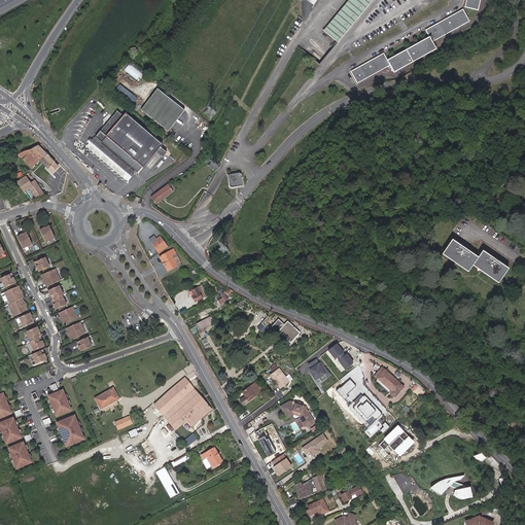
[(348,0),(323,30),(338,41),(371,0),(348,0)]
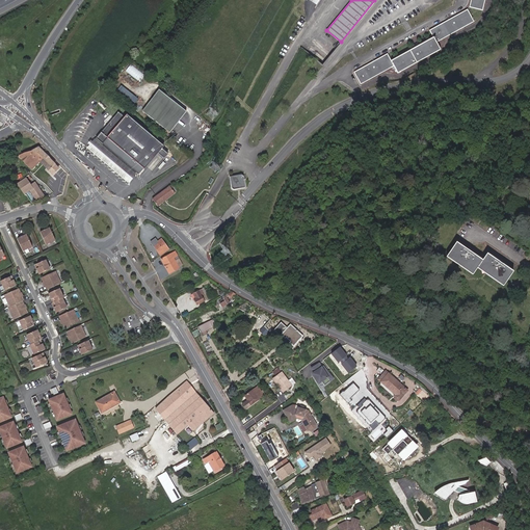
[(472,0),(470,6),(483,10),(485,0),(472,0)]
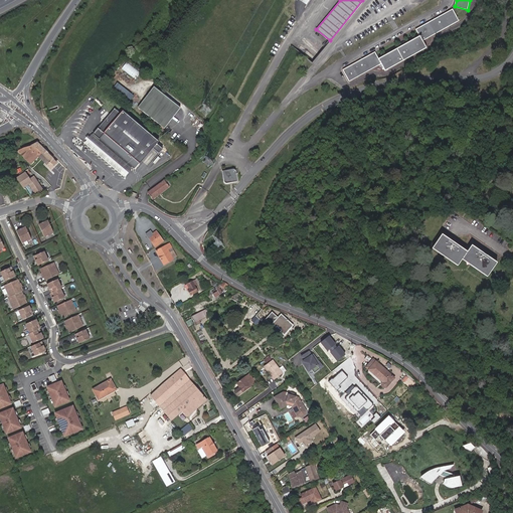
[(355,78),(381,64),(384,69),(425,46),(422,40),(460,19),(453,8),(415,28),(419,36),(379,59),(375,52),(344,69),(351,81),(355,78)]
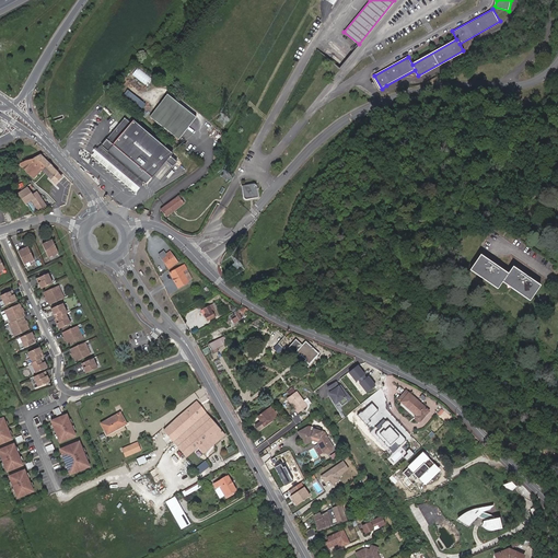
[(136,65),(129,71),(143,84),(150,78),(136,65)]
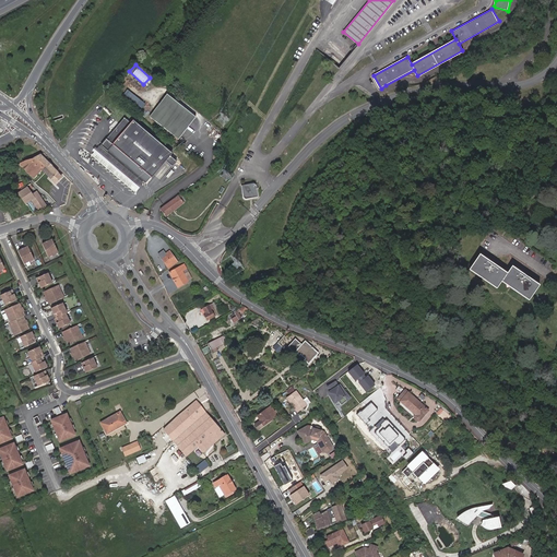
[(129,99),(133,104),(138,98),(133,94),(129,99)]
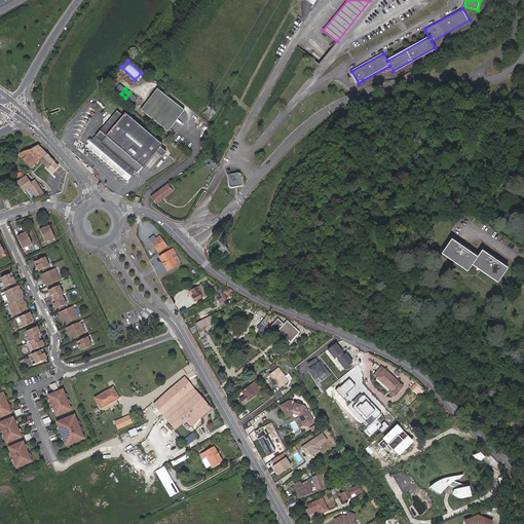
[(182,110),(155,88),(140,109),(166,129),(182,110)]
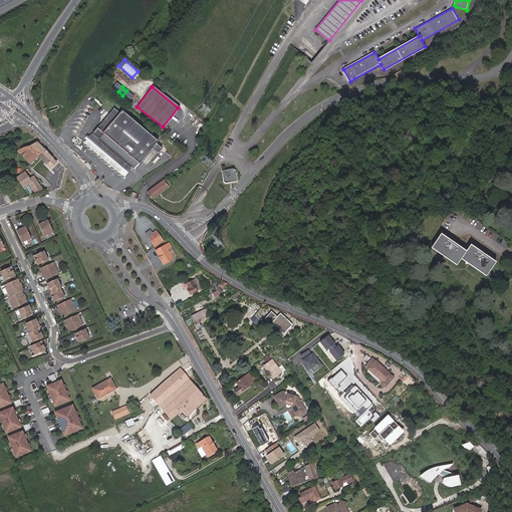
[(117,111),(111,106),(89,132),(132,167),(136,162),(137,162),(150,147),(156,152),(160,147),(154,142),(156,140),(119,108),(117,111)]
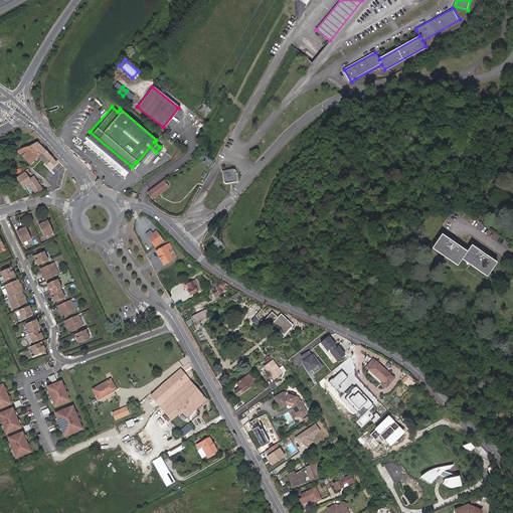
[(192,125),(195,128),(201,121),(198,118),(192,125)]
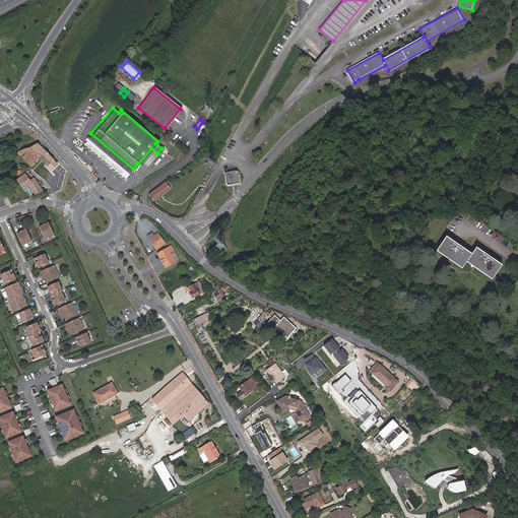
[(83,142),(124,177),(127,173),(130,170),(89,135),(86,138),(83,142)]
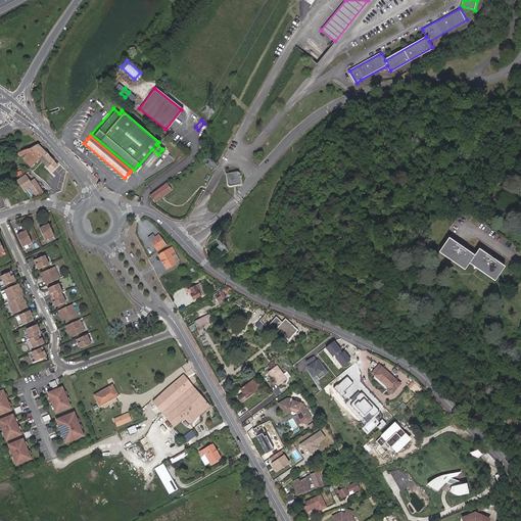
[(36,142),(29,145),(39,156),(44,151),(36,142)]
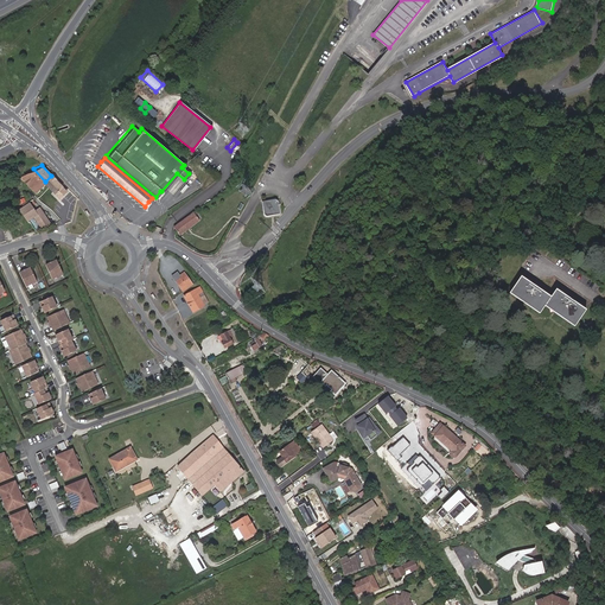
[(31,177),(25,183),(33,191),(43,183),(45,182),(33,169),(32,169),(24,170),(31,177)]
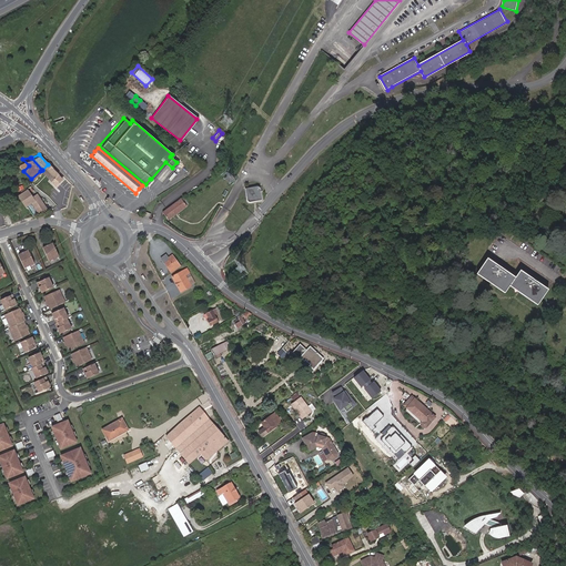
[(22,159),(19,159),(16,163),(23,171),(29,165),(22,159)]
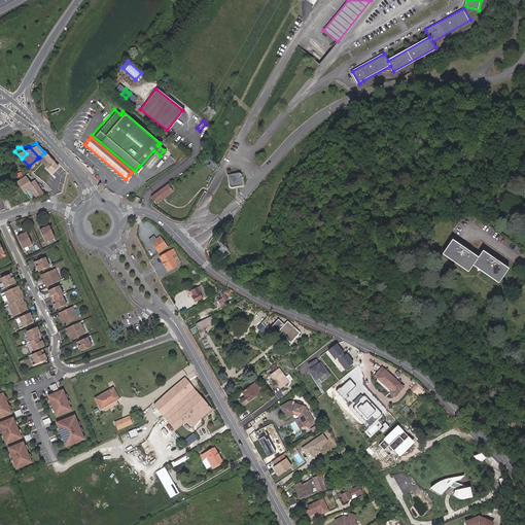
[(37,159),(40,162),(45,167),(51,162),(53,161),(44,152),(39,158),(37,159)]
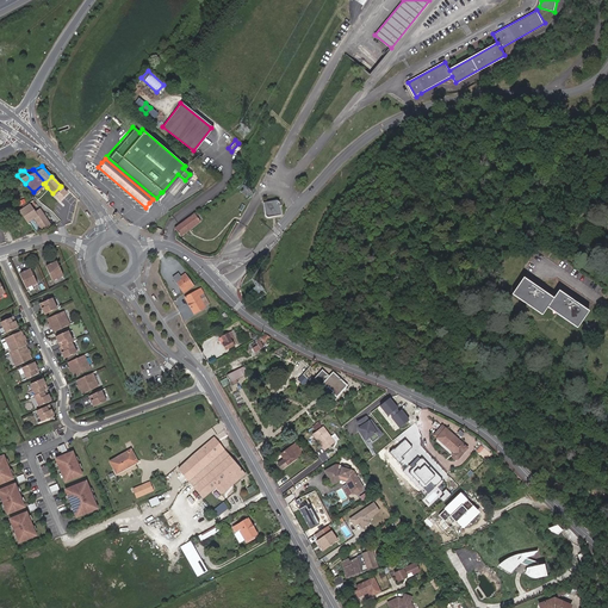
[(60,187),(53,193),(57,198),(64,192),(60,187)]
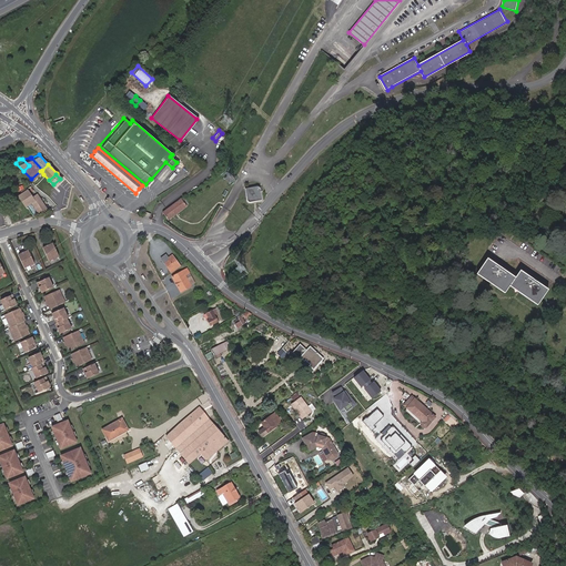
[(258,185),(244,188),(245,200),(259,199),(258,185)]
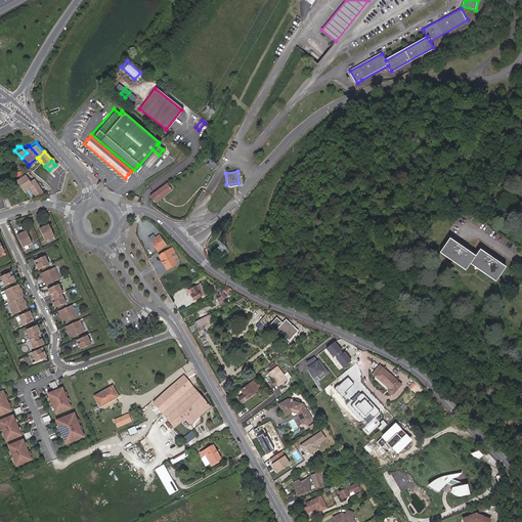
[(25,189),(29,197),(35,193),(36,194),(42,190),(32,177),(28,180),(24,174),(18,177),(16,178),(24,190),(25,189)]
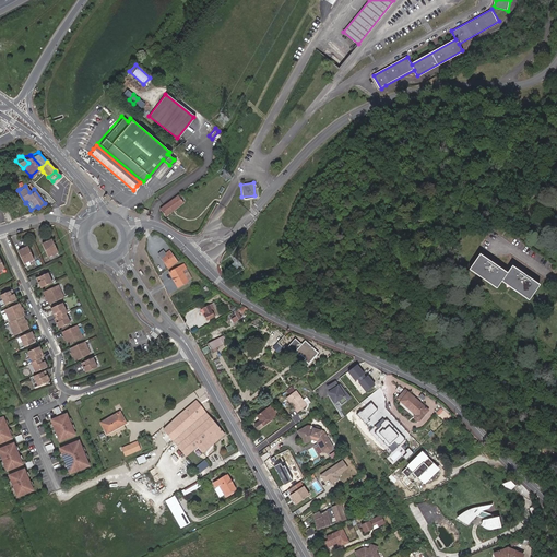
[(177,194),(158,208),(164,215),(182,202),(180,199),(178,197),(177,194)]
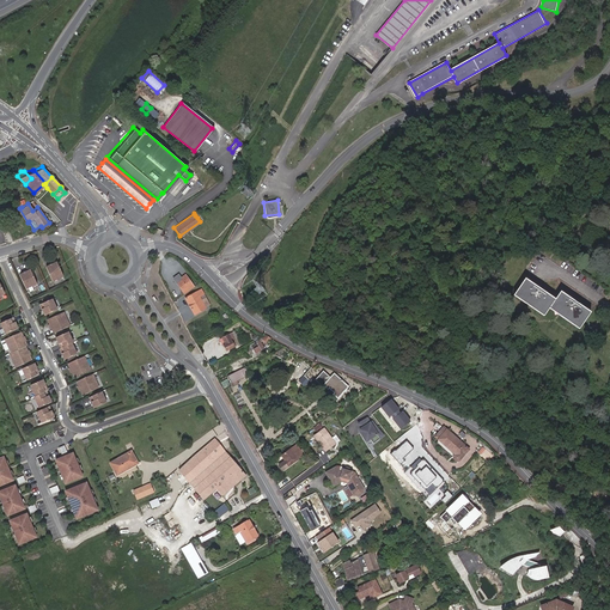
[(56,260),(44,266),(52,279),(62,274),(56,260)]
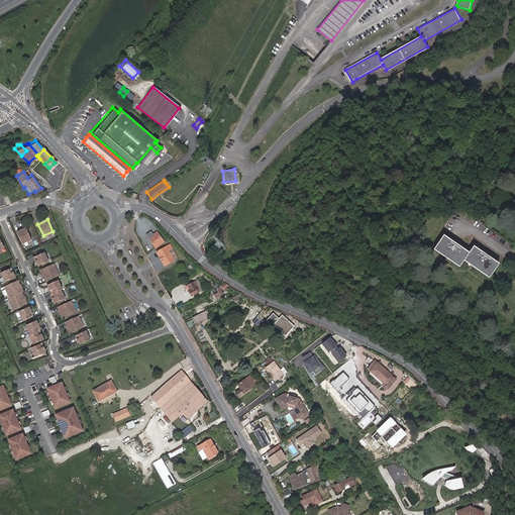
[(24,226),(15,230),(21,242),(30,237),(24,226)]
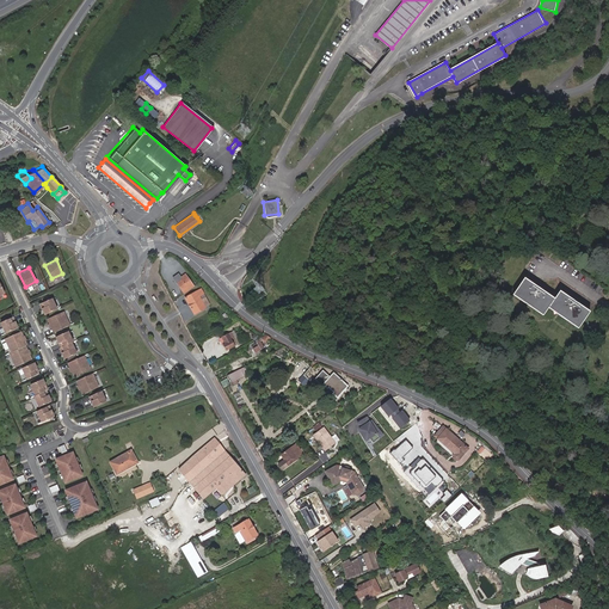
[(179,290),(189,283),(182,274),(177,277),(179,280),(173,283),(179,290)]
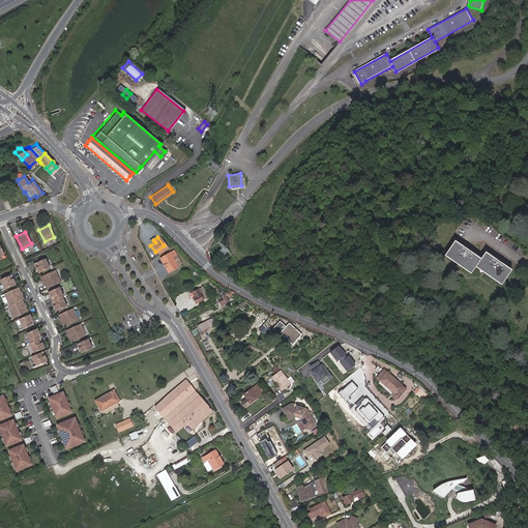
[(475,257),(449,238),(440,251),(466,270),(471,263),(490,276),(497,282),(506,269),(499,264),(480,250),(475,257)]
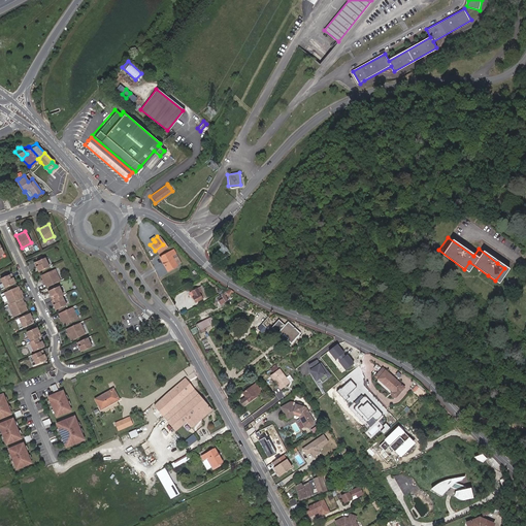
[(175,247),(158,256),(165,270),(175,264),(170,257),(178,253),(175,247)]
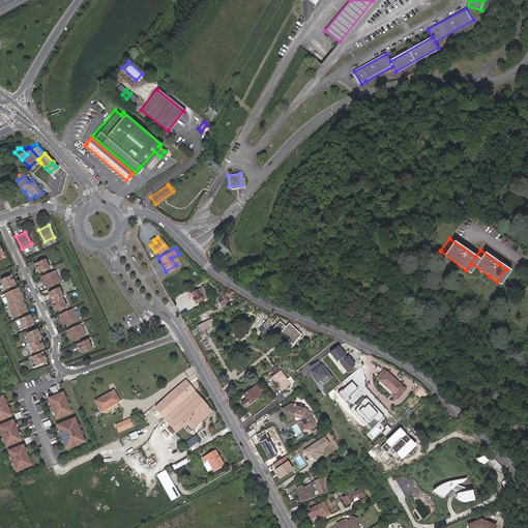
[(34,264),(38,273),(50,269),(46,260),(34,264)]
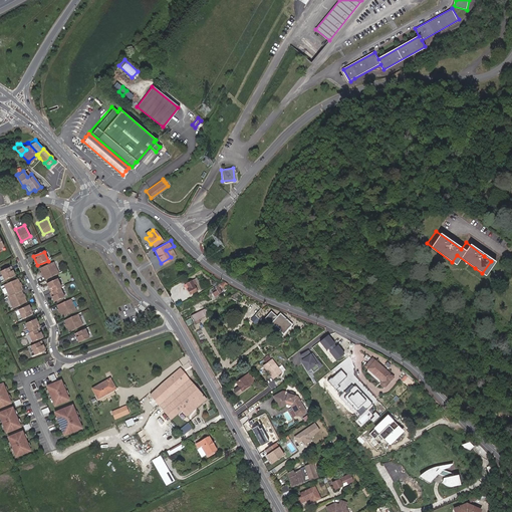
[(53,263),(39,269),(44,280),(58,274),(53,263)]
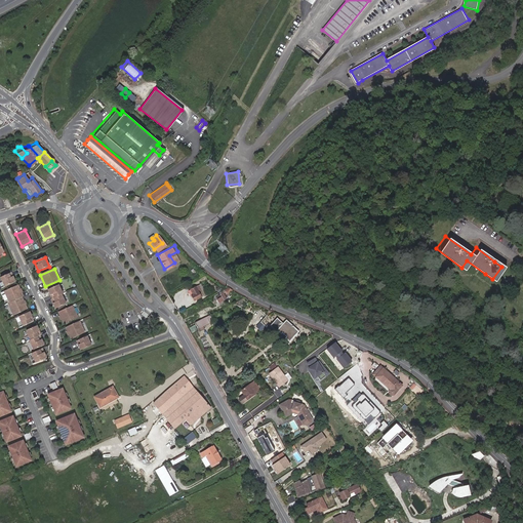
[(15,282),(11,273),(1,277),(5,286),(15,282)]
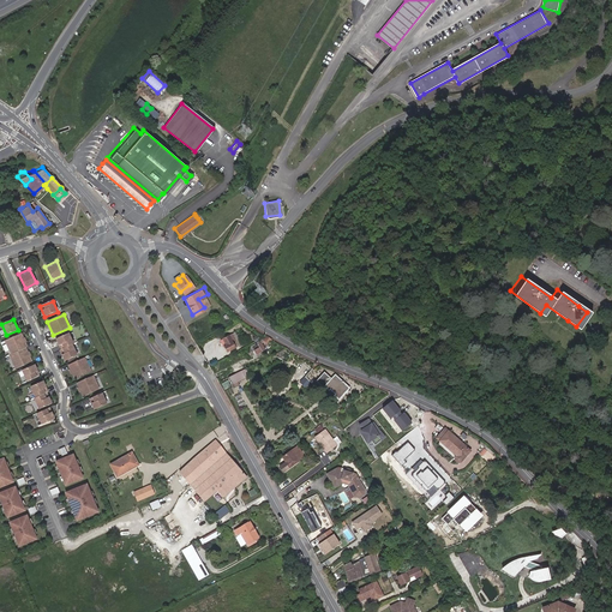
[(231,333),(220,339),(223,345),(221,346),(225,352),(238,345),(231,333)]
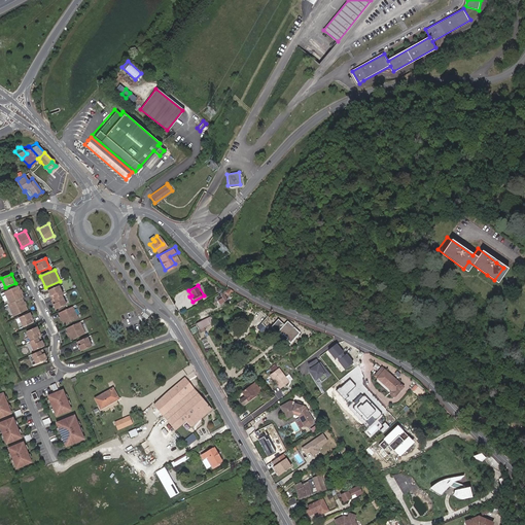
[(20,290),(18,286),(4,292),(9,304),(21,299),(23,298),(19,290),(20,290)]
